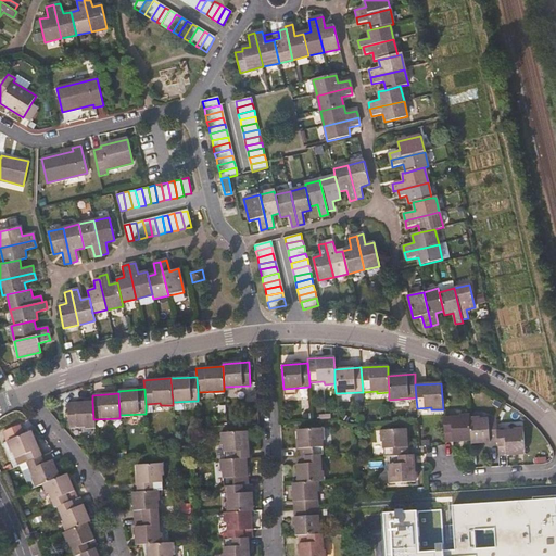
[(95,426),(93,419),(92,402),(66,404),(68,427),(95,426)]
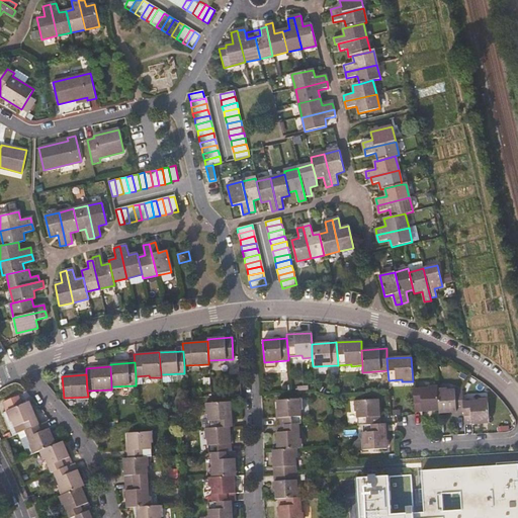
[(414,412),(438,410),(437,391),(437,387),(412,390),(414,412)]
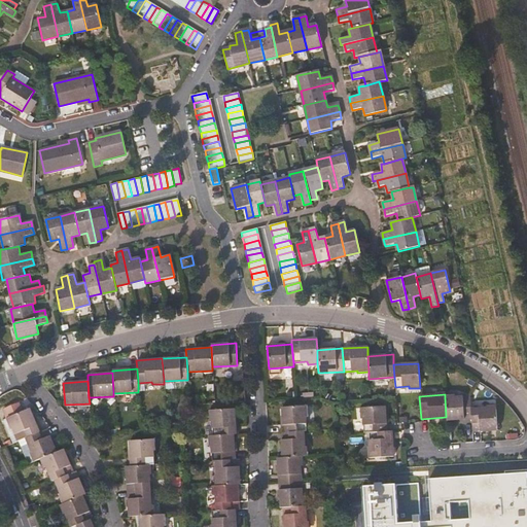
[(469,395),(445,397),(446,417),(446,420),(470,419),(470,408),(469,395)]
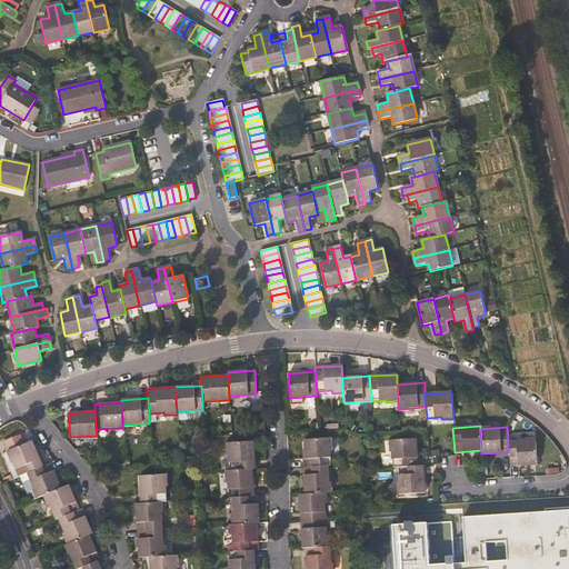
[(20,476),(27,473),(42,467),(31,440),(23,445),(20,435),(5,440),(9,450),(7,450),(12,463),(15,462),(20,476)]
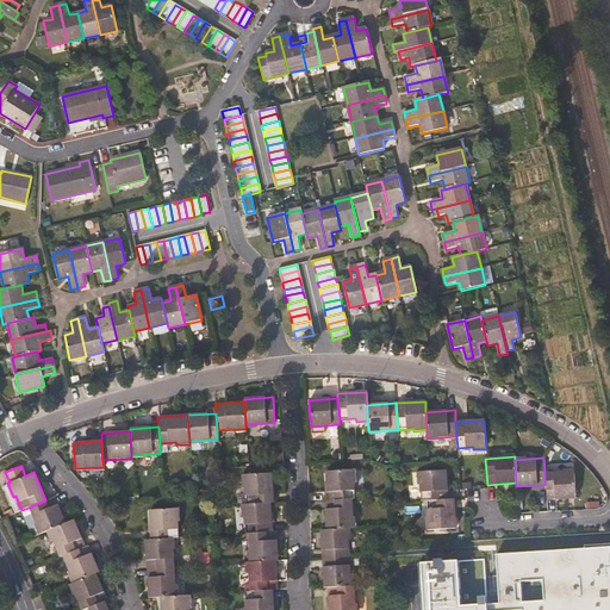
[(325,472),(327,500),(352,499),(354,499),(354,484),(355,484),(355,470),(325,472)]
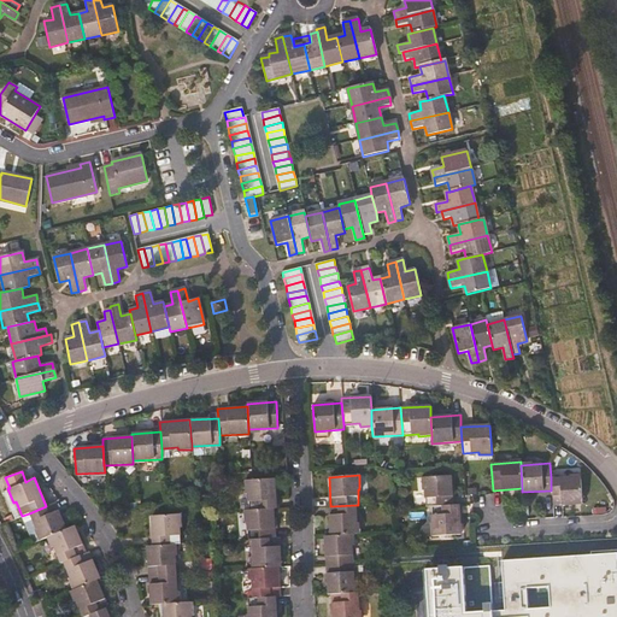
[(432,507),(452,506),(451,476),(421,477),(422,492),(425,492),(425,507),(432,507)]
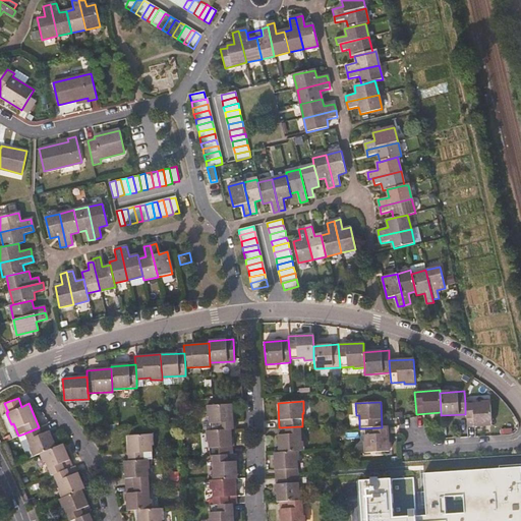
[(465,403),(465,414),(466,427),(491,425),(489,402),(465,403)]
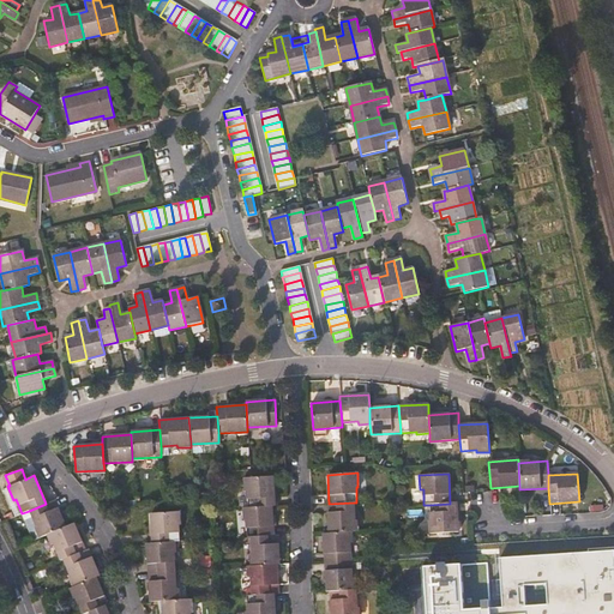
[(247,509),(272,506),(276,506),(274,476),(244,479),(245,492),(247,492),(247,509)]
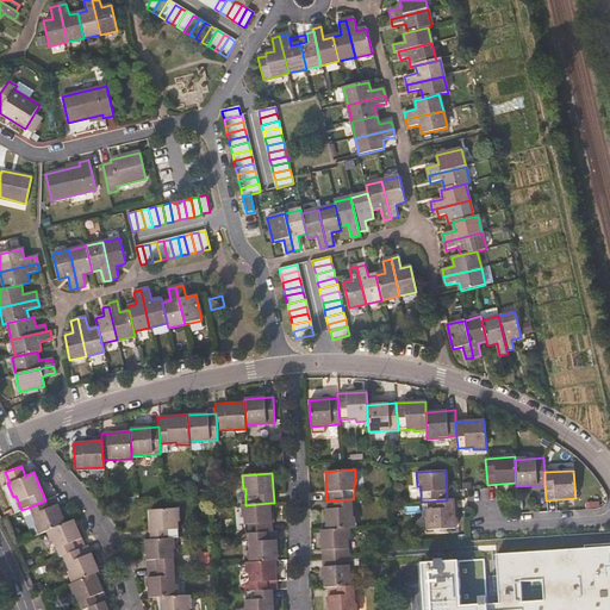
[(13,497),(7,483),(4,484),(14,514),(22,510),(16,496),(13,497)]
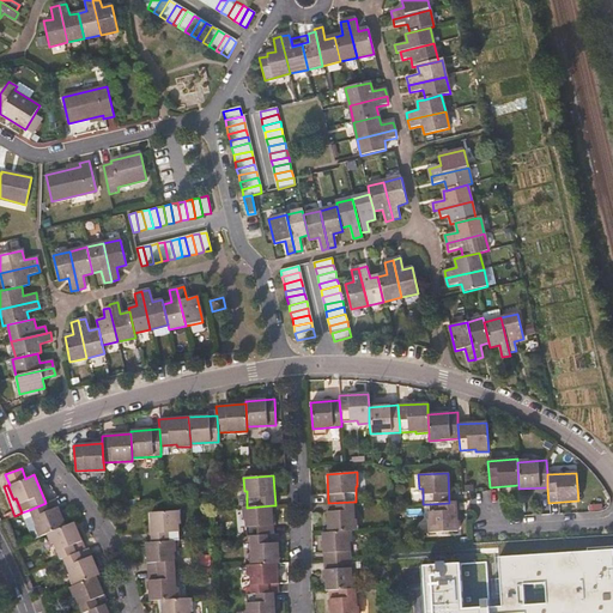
[(46,503),(29,510),(40,536),(48,533),(65,526),(54,499),(46,503)]
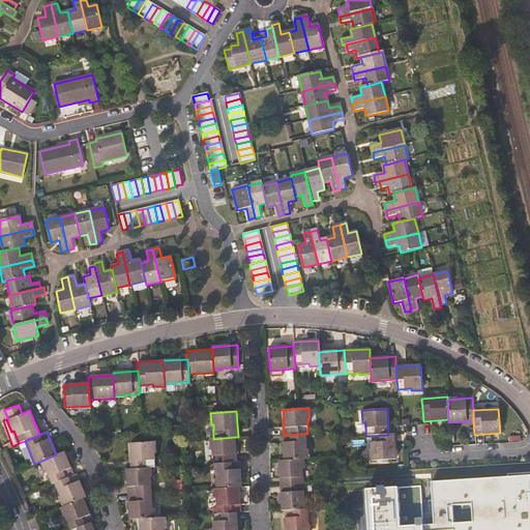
[(282,435),(283,460),(301,459),(306,459),(305,434),(284,435),(282,435)]
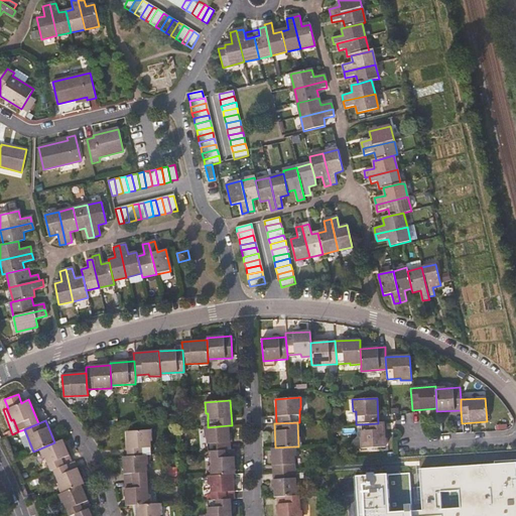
[(384,422),(378,423),(361,424),(361,437),(359,437),(360,449),(385,447),(384,422)]
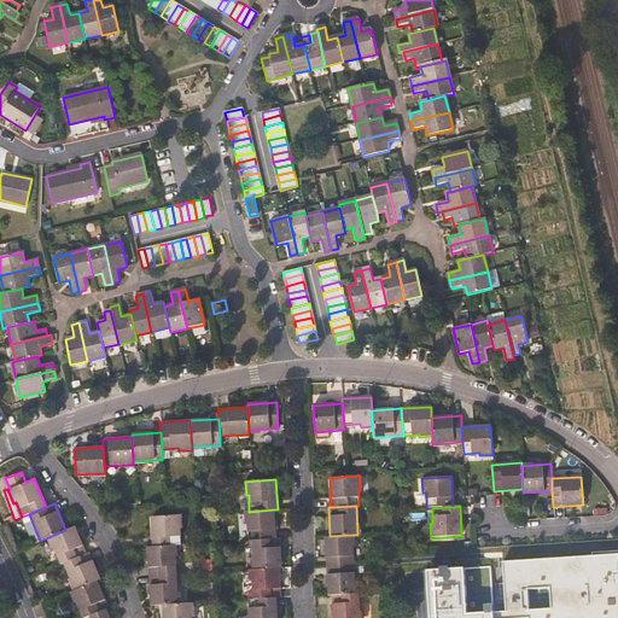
[(249,541),(252,541),(275,538),(274,509),(249,512),(244,512),(245,524),(248,524),(249,541)]
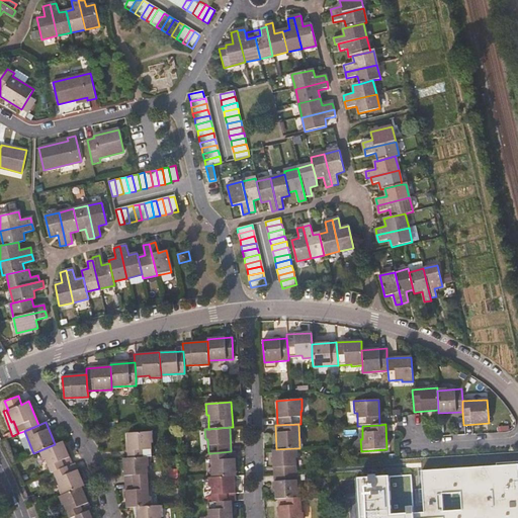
[(127,458),(146,457),(151,456),(150,443),(152,443),(151,432),(126,434),(127,458)]
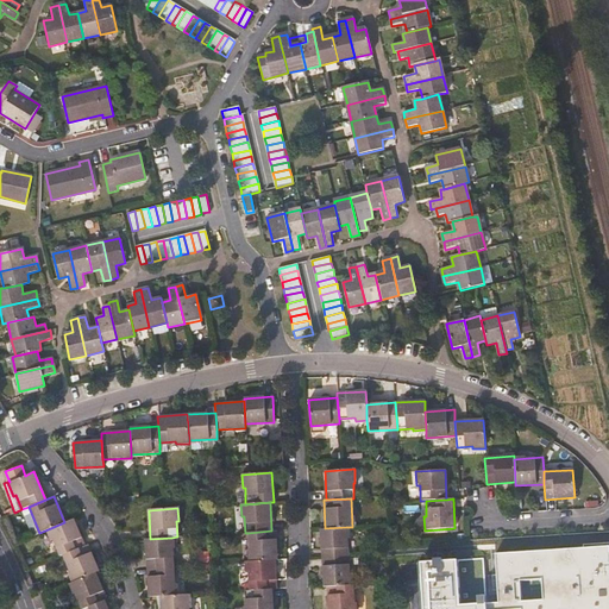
[(73,520),(64,522),(48,529),(60,557),(62,556),(85,546),(73,520)]
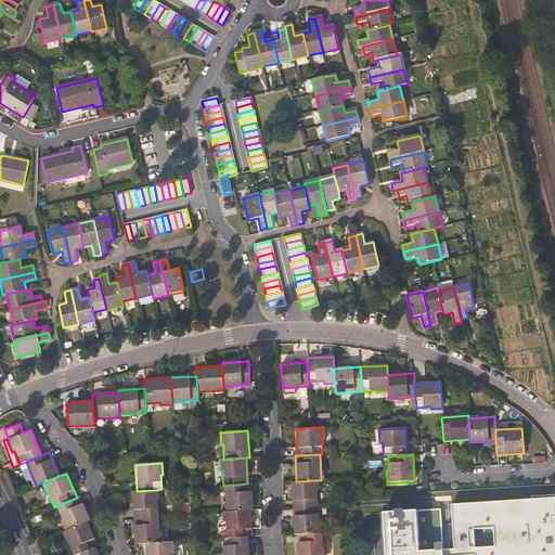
[(318,506),(315,480),(296,481),(292,482),(293,508),(318,506)]
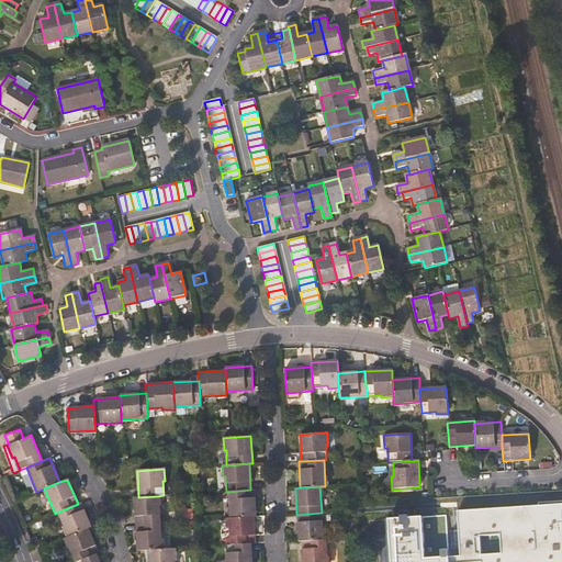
[(229,492),(231,518),(253,517),(256,516),(254,490),(250,490),(229,492)]
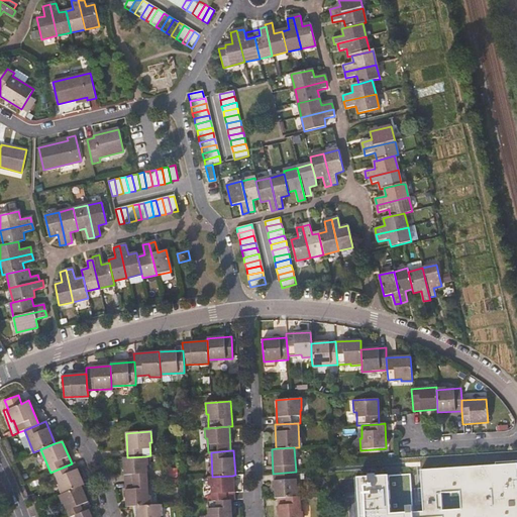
[(124,482),(146,481),(145,456),(127,457),(122,457),(124,482)]
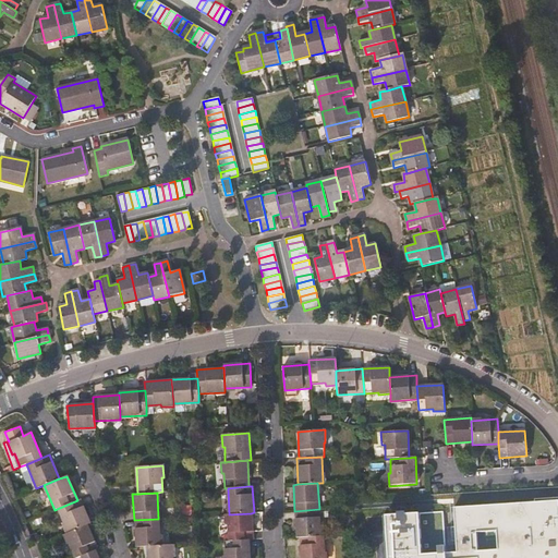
[(557,557),(557,498),(456,506),(459,552),(444,553),(444,557),(466,557),(478,557),(557,557)]
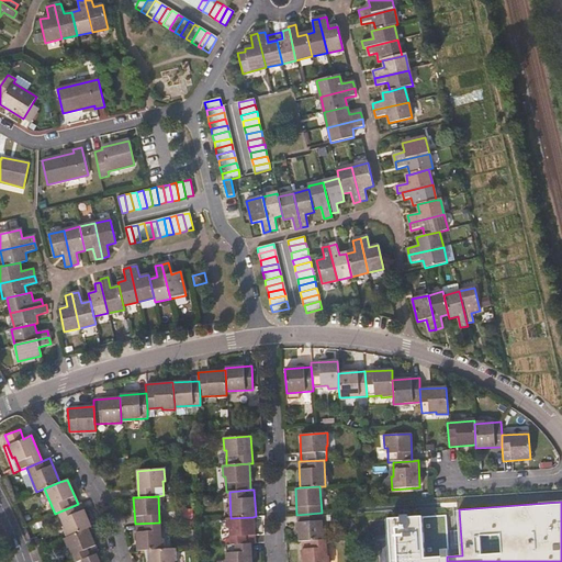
[(80,503),(78,504),(57,513),(67,537),(88,529),(91,527),(80,503)]
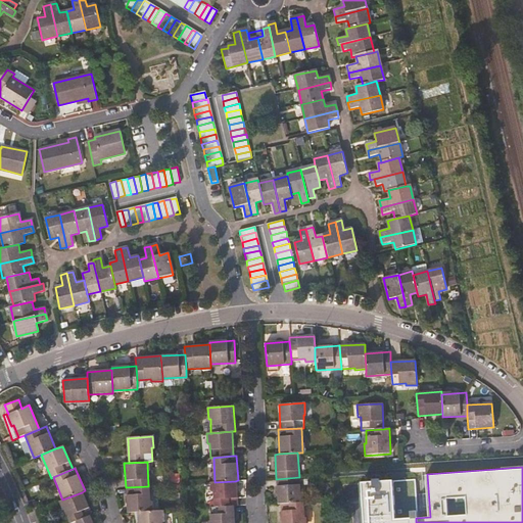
[(280,505),(300,503),(299,477),(276,479),(278,505),(280,505)]
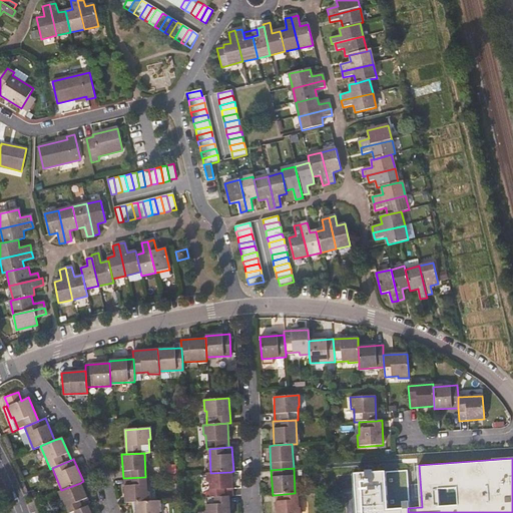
[(408,512),(408,508),(406,471),(373,473),(372,471),(365,471),(365,474),(355,475),(357,512),(408,512)]
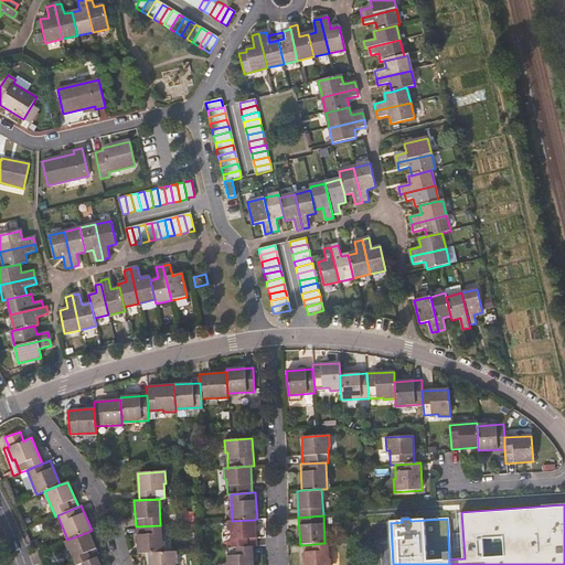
[(230,521),(231,548),(252,547),(256,546),(254,520),(232,521),(230,521)]
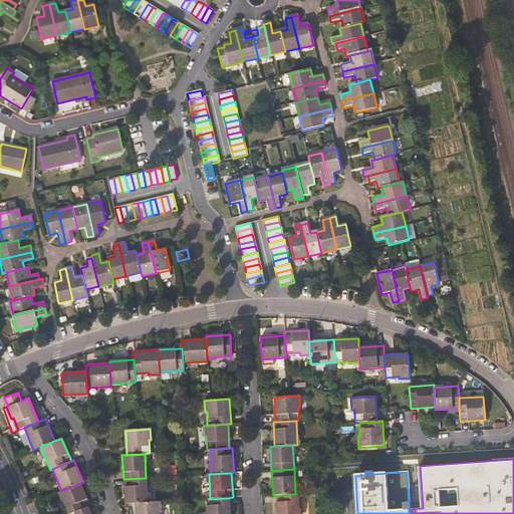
[(135,503),(148,503),(146,478),(123,479),(124,504),(135,503)]
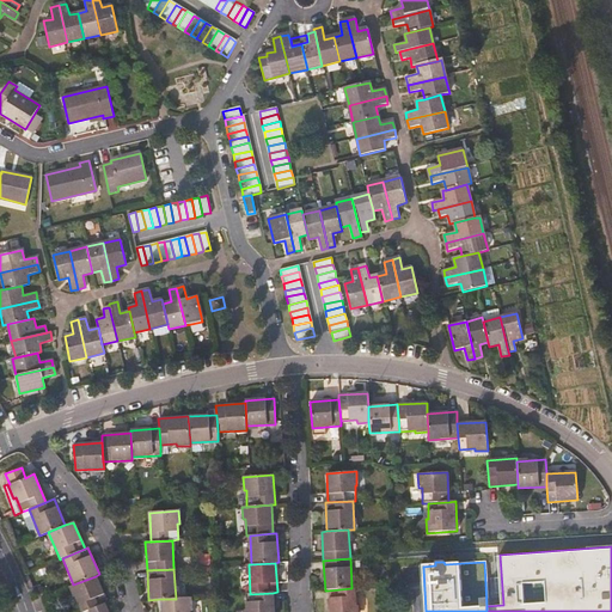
[(106,603),(96,576),(73,585),(71,586),(80,611),(84,611),(104,604),(106,603)]
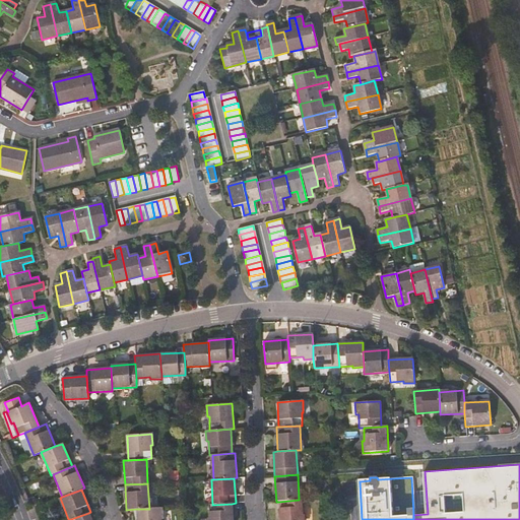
[(302,519),(302,500),(299,500),(278,502),(279,519),(302,519)]
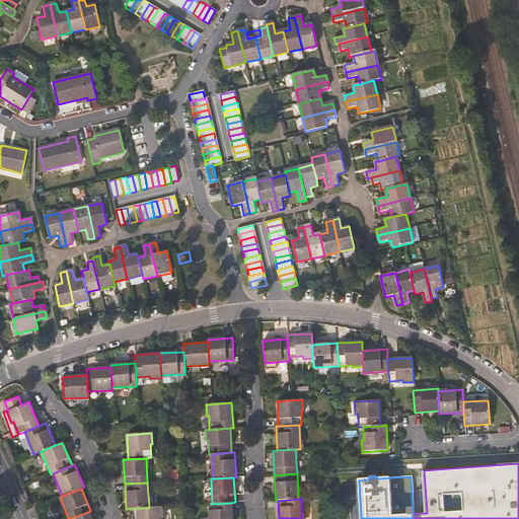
[(232,518),(231,503),(212,504),(208,504),(209,517),(207,518),(232,518)]
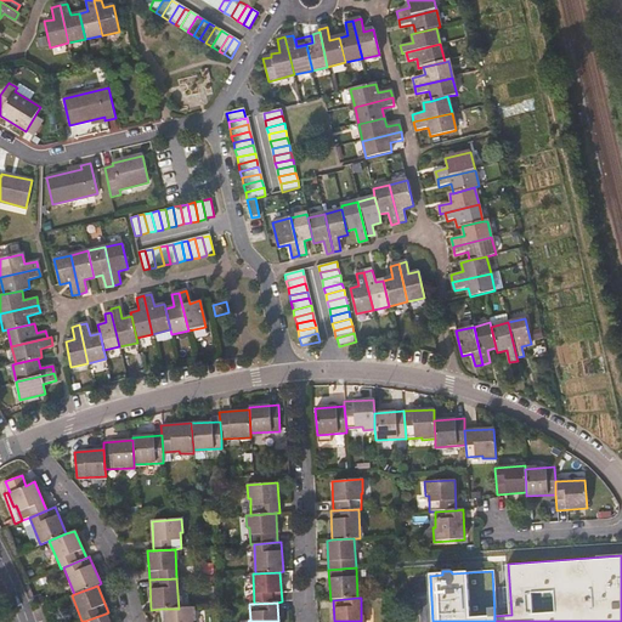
[(193,608),(179,609),(163,609),(164,621),(191,621),(192,621),(194,621),(193,608)]
